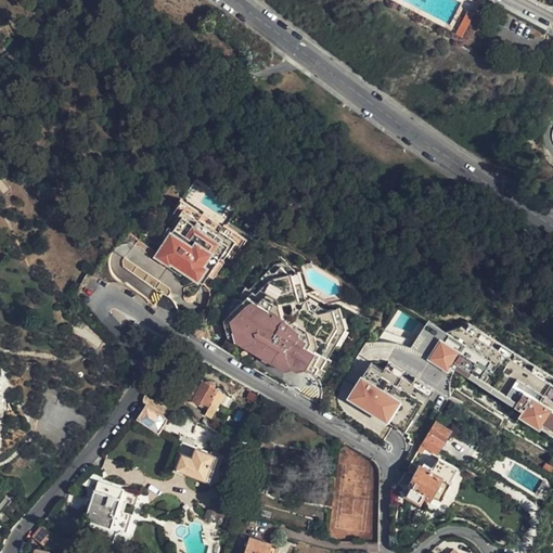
[(468,10),(454,33),(467,40),(480,17),(468,10)]
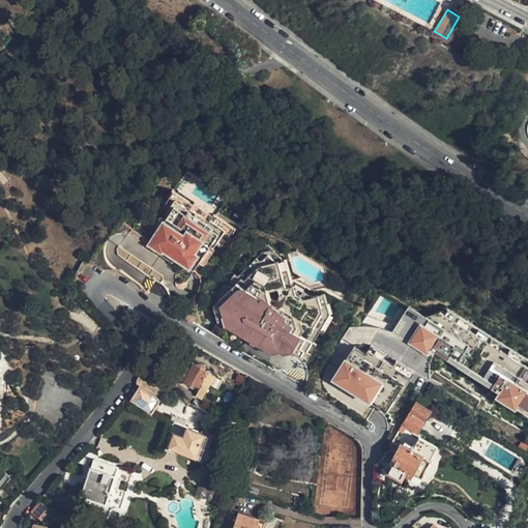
[(185,209),(162,196),(158,202),(181,214),(185,209)]
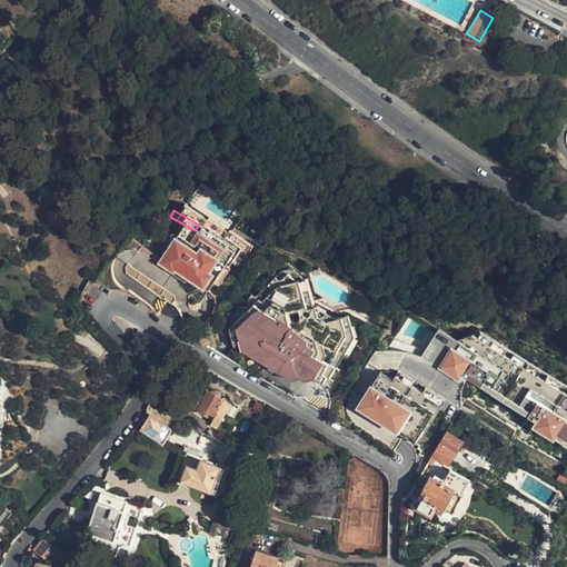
[(195,230),(170,217),(161,231),(167,235),(166,238),(167,239),(157,257),(151,267),(165,275),(166,272),(200,292),(204,286),(214,268),(217,270),(220,265),(230,270),(240,254),(216,239),(215,241),(195,230)]
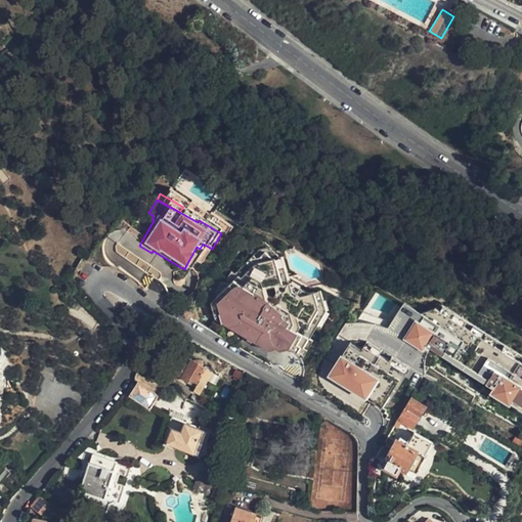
[(199,220),(201,216),(183,206),(183,207),(179,212),(198,222),(199,220)]
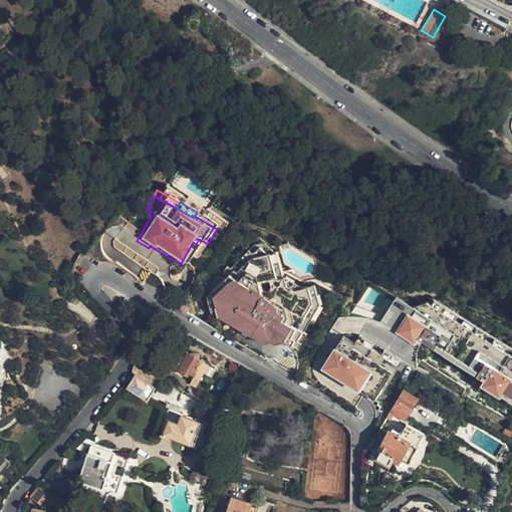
[(195,216),(217,229),(220,224),(198,211),(197,212),(195,216)]
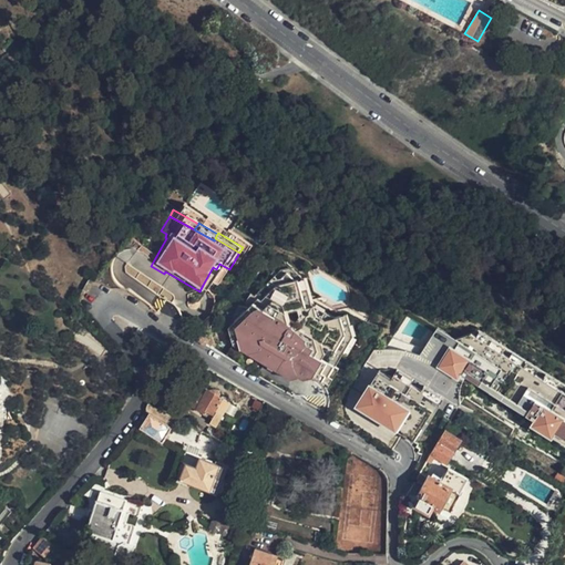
[(165,237),(162,236),(152,254),(156,256),(166,238),(165,237)]
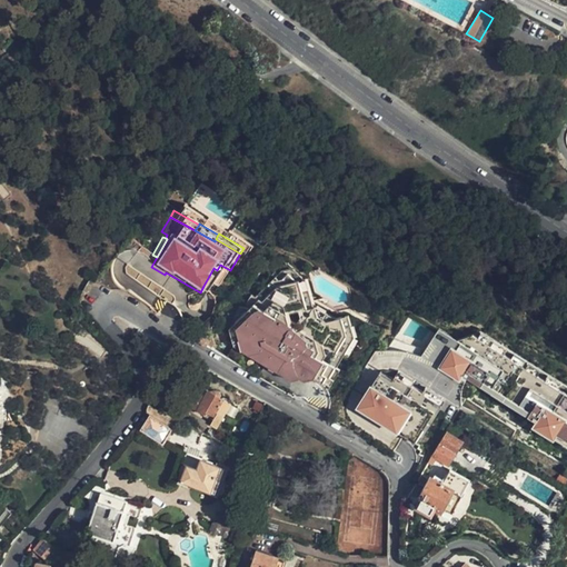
[(299,280),(305,306),(310,300),(305,278),(302,278),(287,264),(280,265),(268,277),(271,280),(274,277),(276,280),(281,279),(286,274),(295,281),(299,280)]
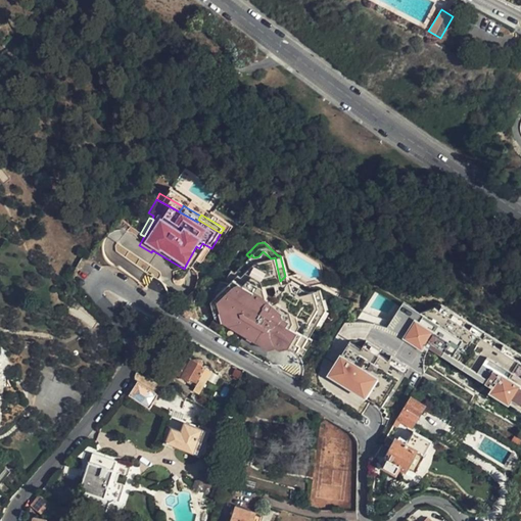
[(199,248),(196,246),(187,263),(192,266),(201,249),(199,248)]
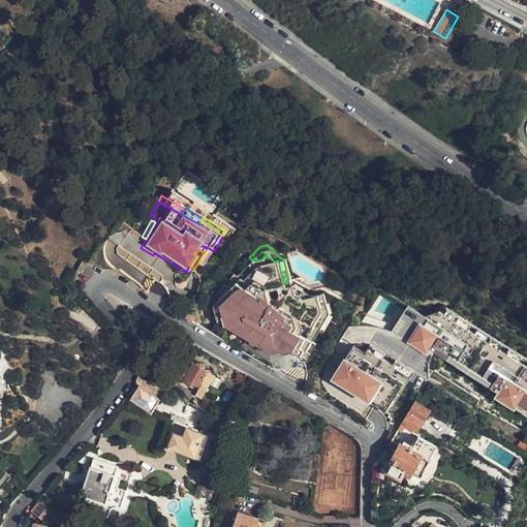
[(231,332),(283,284),(278,260),(274,261),(266,254),(261,259),(256,260),(254,257),(252,260),(240,273),(233,291),(234,291),(219,305),(225,329),(231,332)]
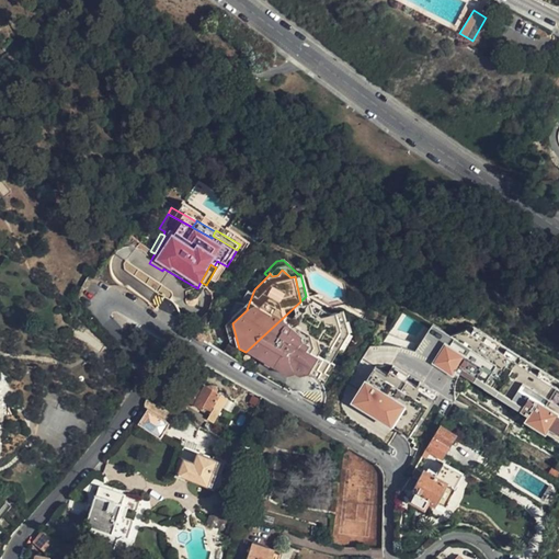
[(247,309),(254,289),(250,294),(247,292),(239,306),(247,309)]
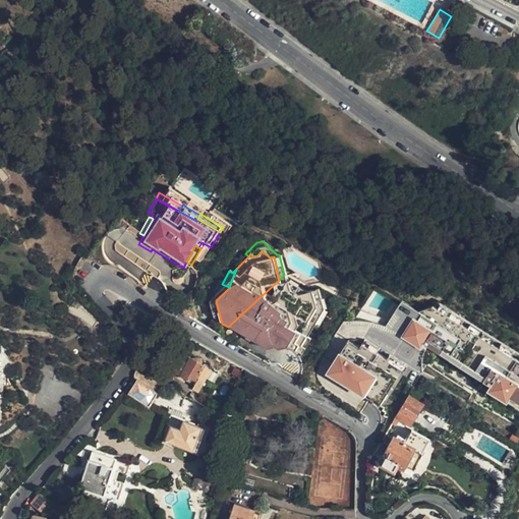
[(279,282),(279,280),(228,327),(268,350),(273,349),(277,351),(285,348),(295,331),(300,333),(315,306),(311,292),(308,292),(298,296),(289,290),(287,280),(285,281),(279,282)]
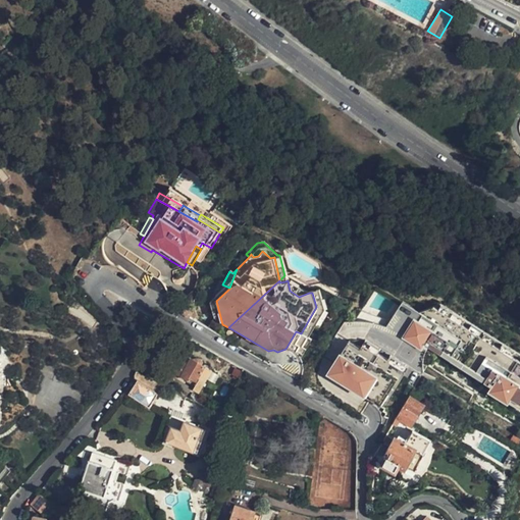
[(299,297),(309,293),(288,280),(290,291),(299,297)]
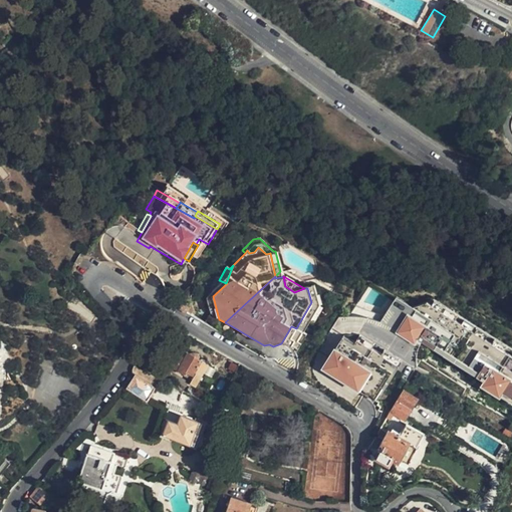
[(227,283),(226,283),(219,280),(216,279),(205,294),(209,313),(219,319),(213,296),(227,283)]
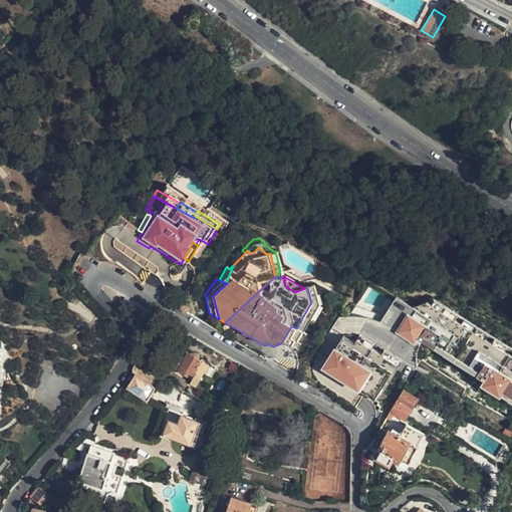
[(315,285),(307,288),(311,302),(296,328),(291,326),(281,343),(289,349),(291,346),(296,350),(305,335),(302,334),(309,321),(312,323),(321,305),(315,285)]
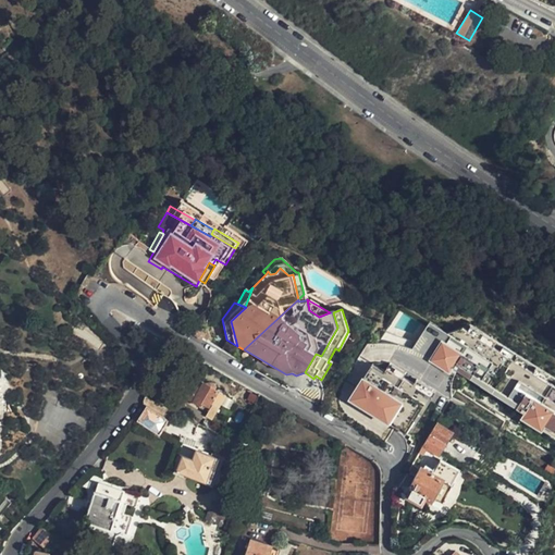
[(447,338),(452,337),(433,325),(422,343),(434,349),(439,343),(443,345),(447,338)]
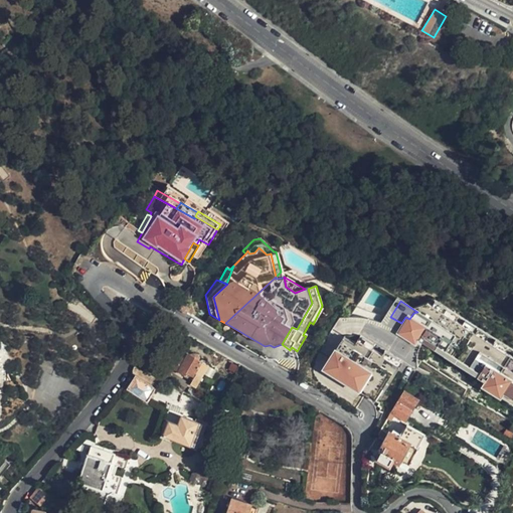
[(183,309),(174,304),(171,310),(179,315),(183,309)]
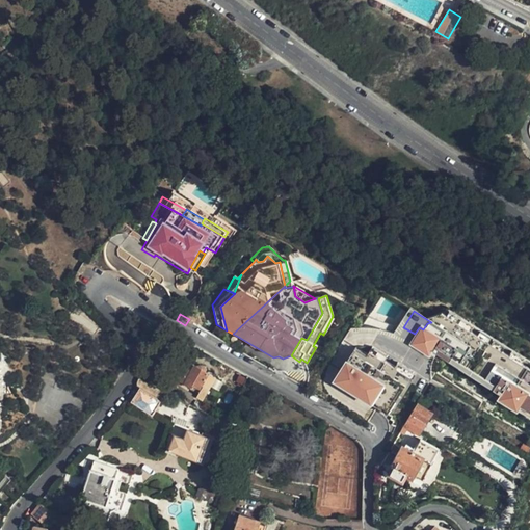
[(453,316),(450,320),(474,335),(476,332),(453,316)]
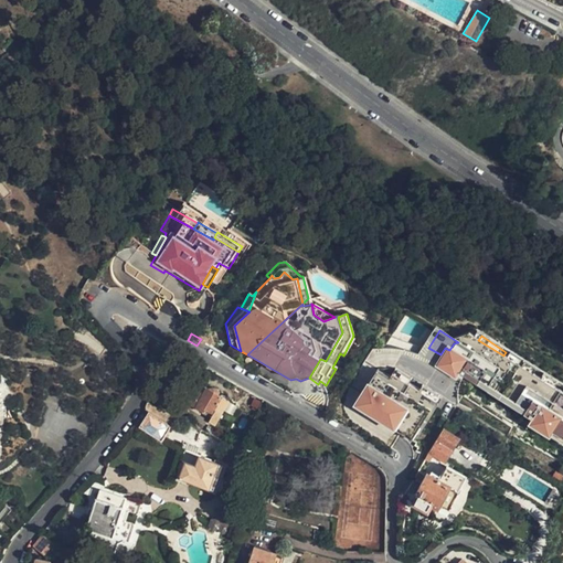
[(449,350),(453,353),(443,368),(459,378),(461,374),(480,388),(484,382),(529,412),(526,416),(534,422),(532,426),(549,437),(550,437),(562,446),(562,394),(555,390),(542,381),(535,376),(510,361),(503,356),(478,340),(474,338),(458,342),(454,343),(449,350)]
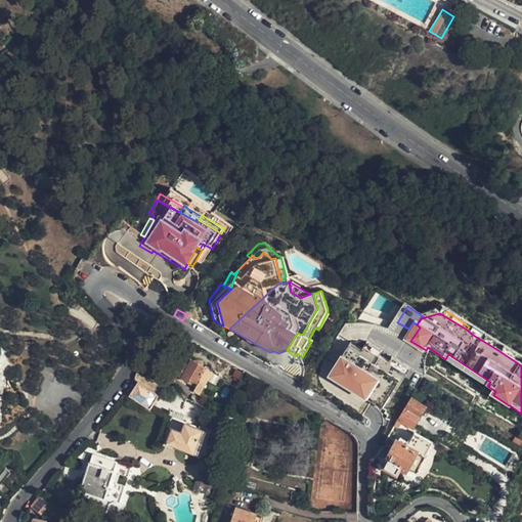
[(476,331),(473,335),(496,349),(498,345),(476,331)]
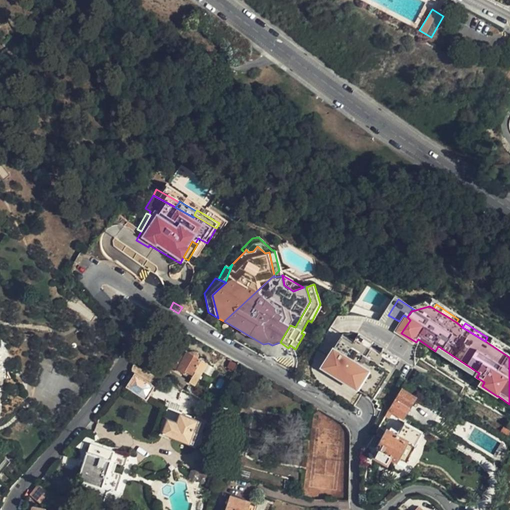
[(352,340),(349,344),(364,353),(367,348),(352,340)]
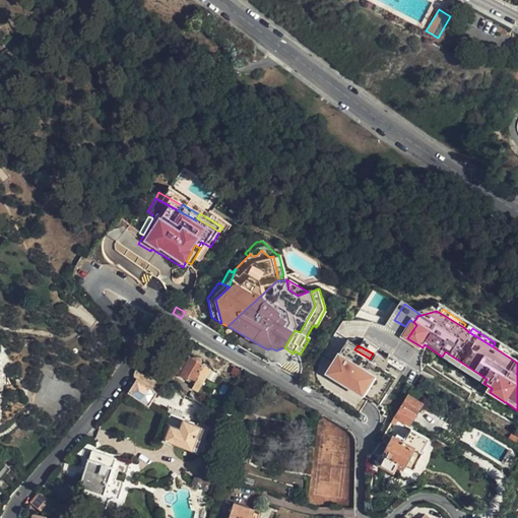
[(340,346),(338,350),(349,358),(352,352),(340,346)]
